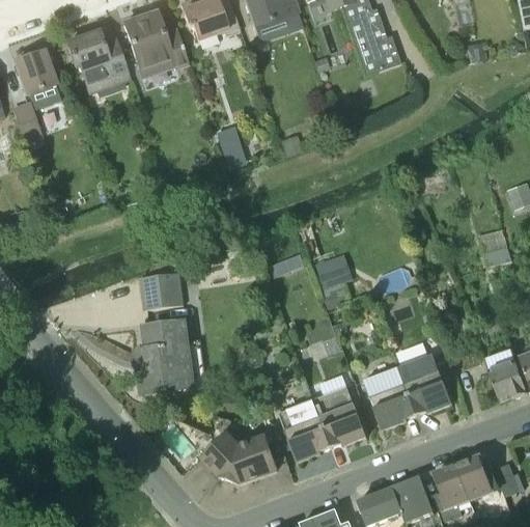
[(221,37),(239,31),(227,0),(190,0),(178,4),(187,28),(191,27),(196,40),(219,32),(221,37)]
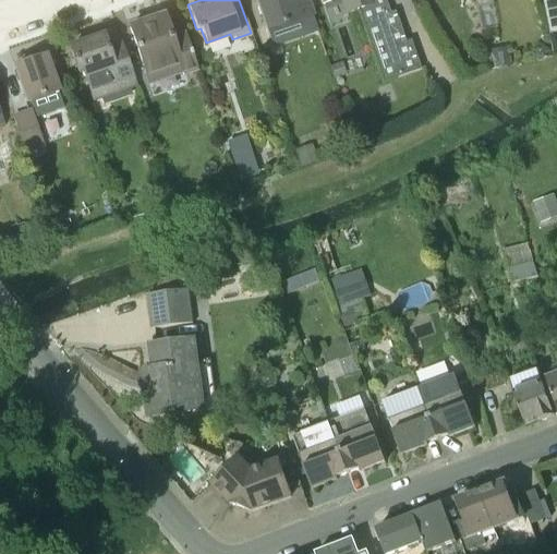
[(255,0),(266,29),(311,14),(305,0),(255,0)]
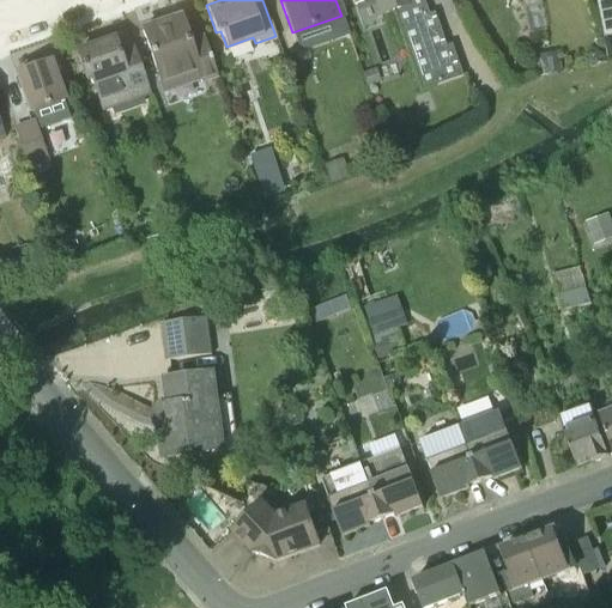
[(352,0),(353,2),(361,0),(373,0),(377,12),(392,8),(419,87),(460,73),(449,41),(443,43),(432,10),(426,12),(422,0),(352,0)]
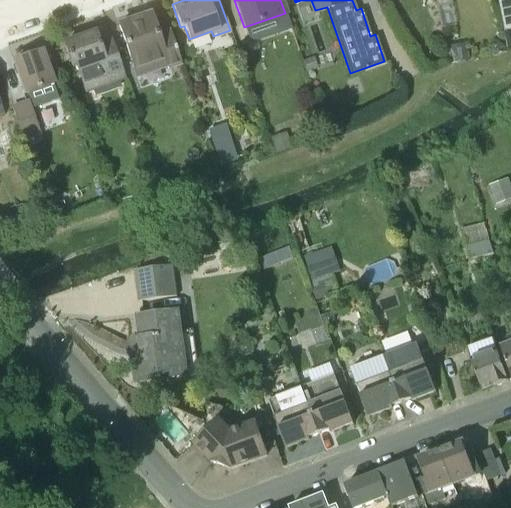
[(510,26),(510,0),(497,0),(503,28),(510,26)]
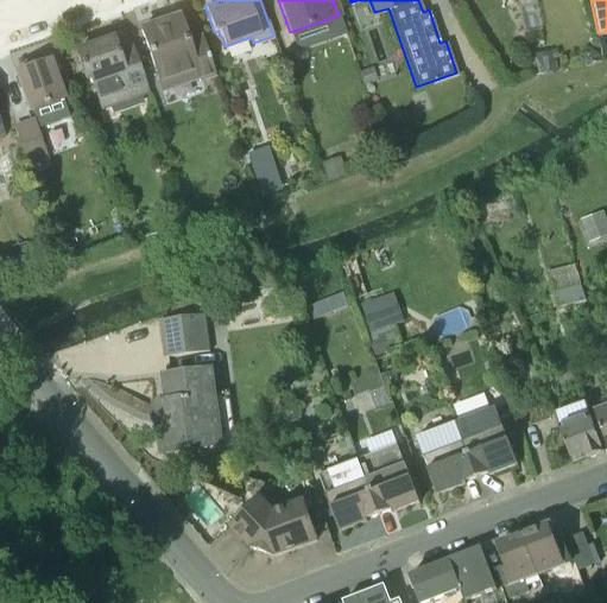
[(213,71),(208,57),(200,35),(185,39),(177,14),(139,27),(147,50),(158,81),(194,69),(196,77),(213,71)]
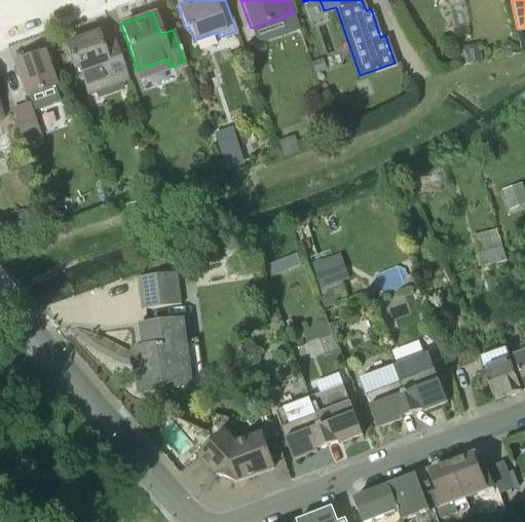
[(126,78),(118,54),(112,35),(99,40),(96,32),(65,43),(73,68),(76,67),(85,91),(126,78)]
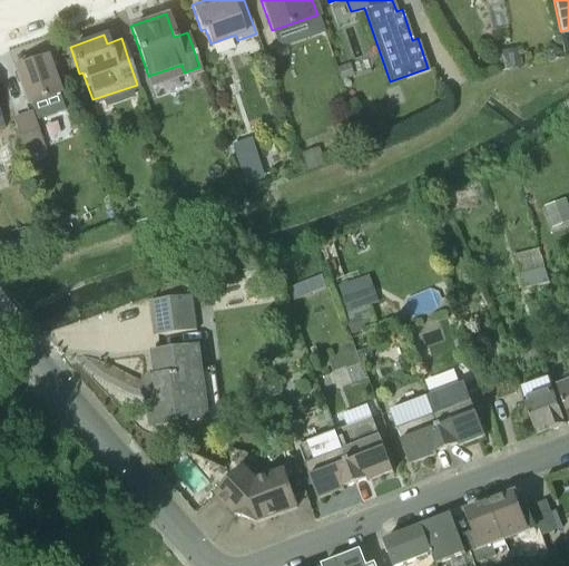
[(500,67),(516,64),(513,46),(497,48),(500,67)]
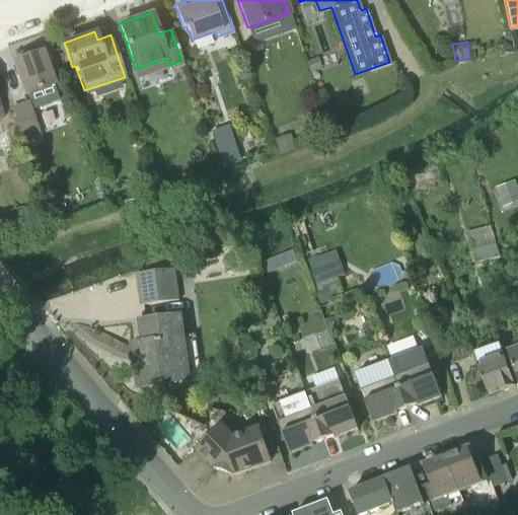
[(24,94),(53,84),(41,51),(12,60),(24,94)]
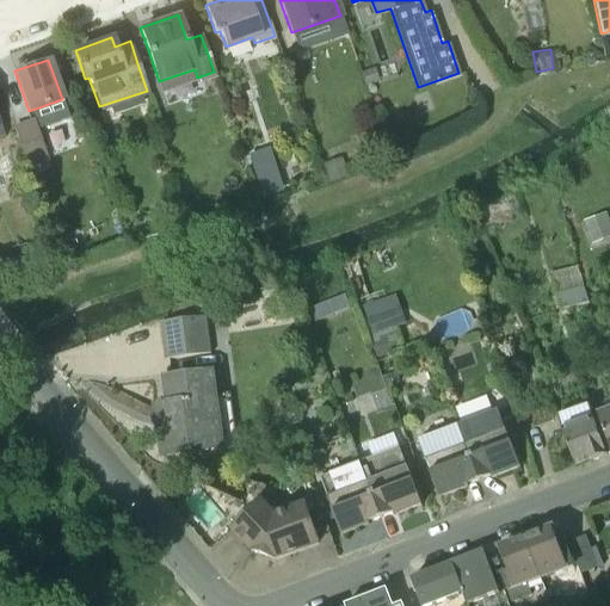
[(370,65),(357,69),(362,84),(375,79),(370,65)]
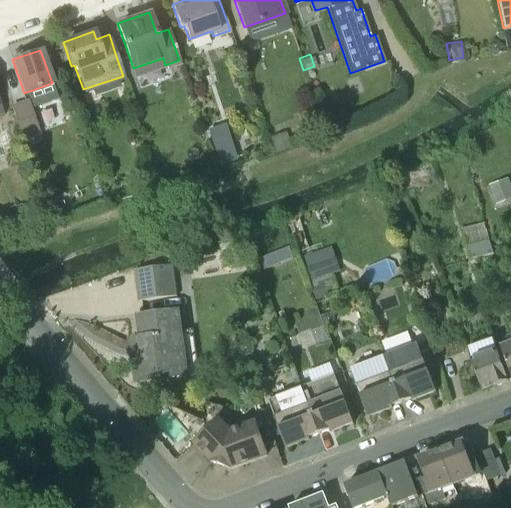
[(39,131),(27,97),(10,103),(21,137),(39,131)]
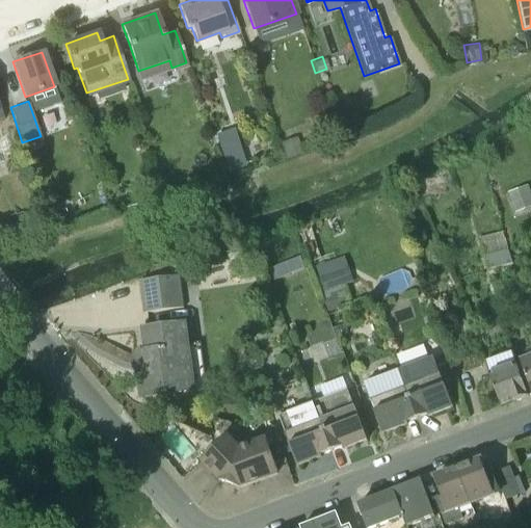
[(233,125),(216,130),(229,167),(246,162),(233,125)]
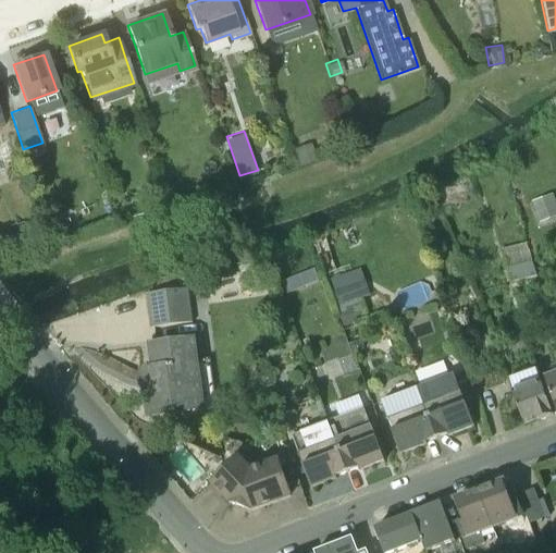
[(298,162),(316,157),(309,139),(293,146),(298,162)]
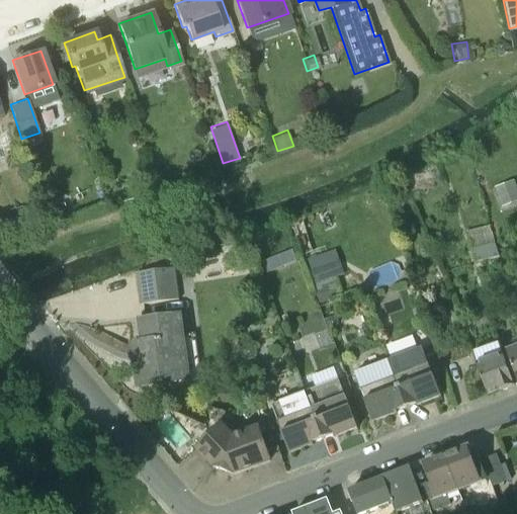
[(494,185),(501,204),(516,197),(516,186),(513,177),(494,185)]
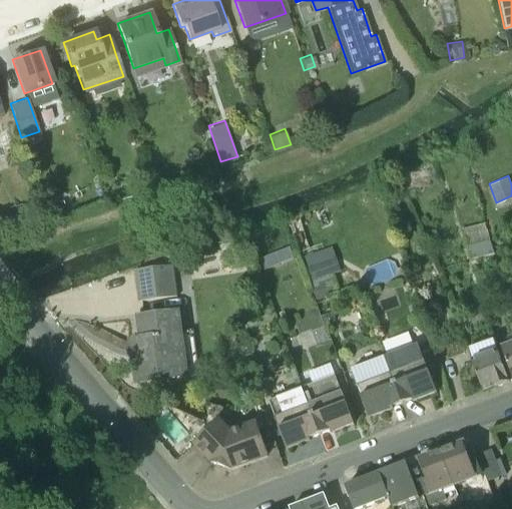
[(493,251),(485,220),(461,225),(470,258),(493,251)]
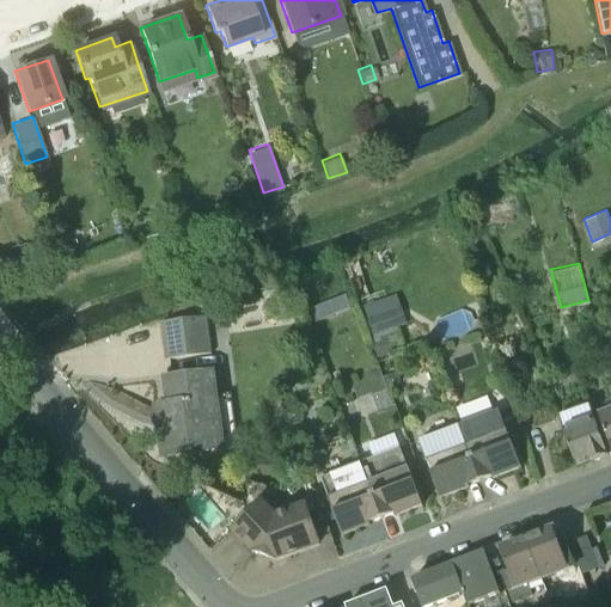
[(377,298),(362,302),(372,330),(404,319),(396,292),(377,298)]
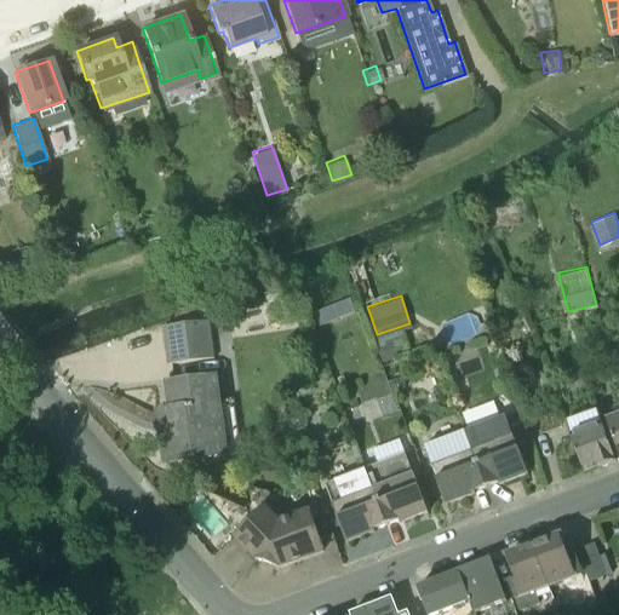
[(336,319),(331,305),(330,305),(324,308),(315,311),(321,326),(336,319)]
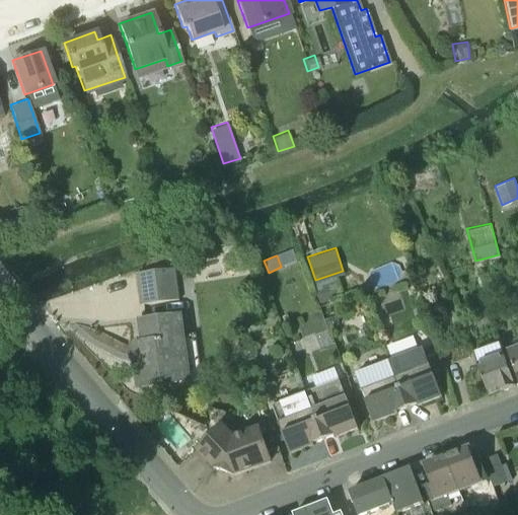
[(135,271),(139,302),(178,297),(174,266),(135,271)]
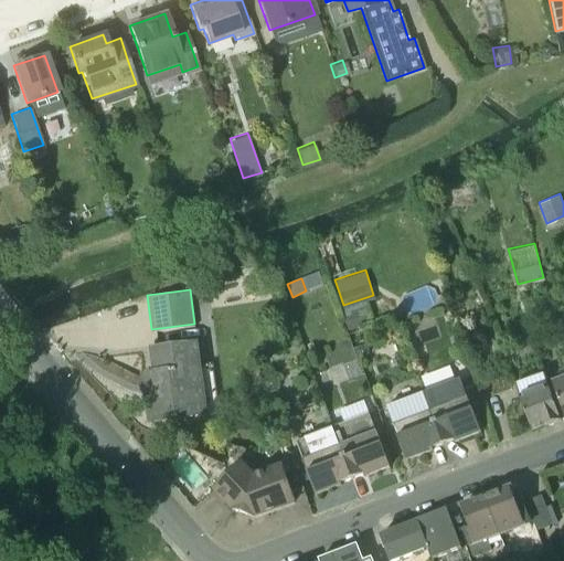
[(527,337),(513,343),(520,358),(533,352),(527,337)]
